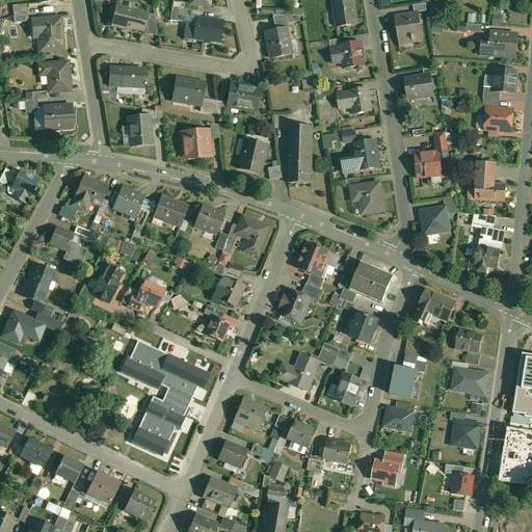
[(353,0),(344,0),(334,2),(336,12),(337,12),(339,27),(338,27),(338,28),(357,25),(353,0)]
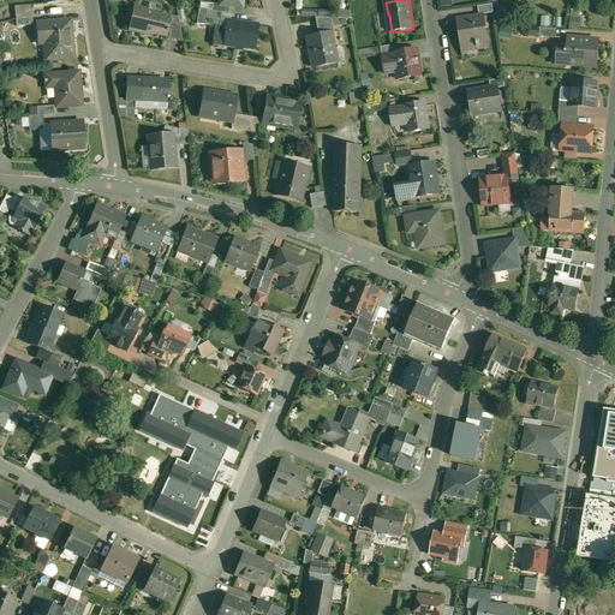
[(31,5),(15,6),(16,19),(33,17),(31,5)]
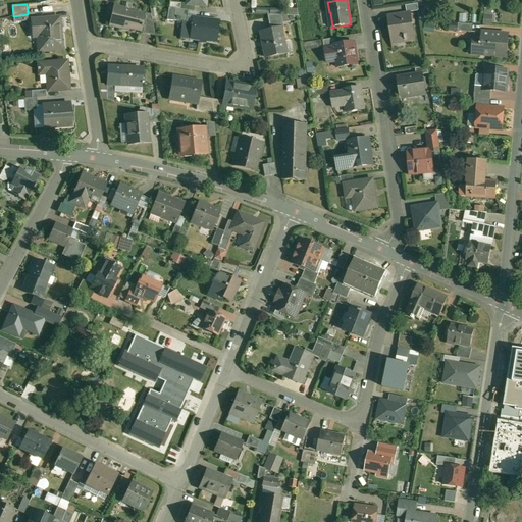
[(144,15),(124,10),(124,9),(114,7),(109,25),(129,30),(129,29),(141,31),(141,28),(143,28),(143,25),(142,25),(144,15)]
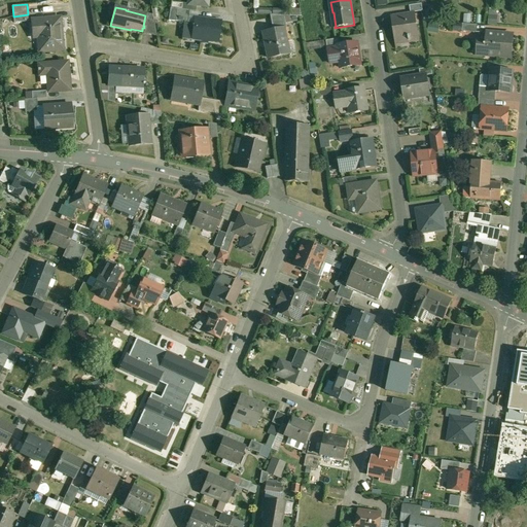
[(182,9),(177,9),(175,22),(188,23),(189,10),(182,9)]
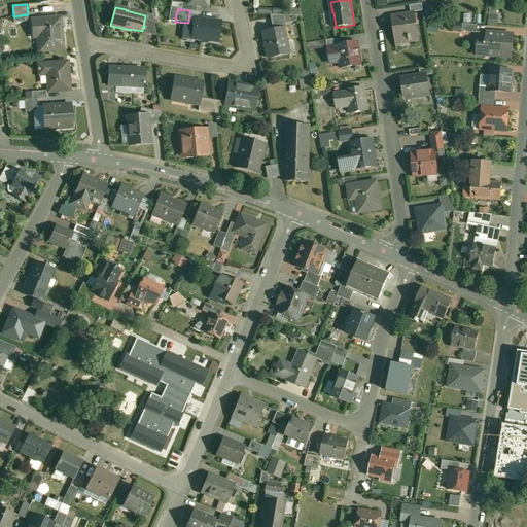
[(284,15),(271,14),(274,29),(283,28),(286,28),(284,15)]
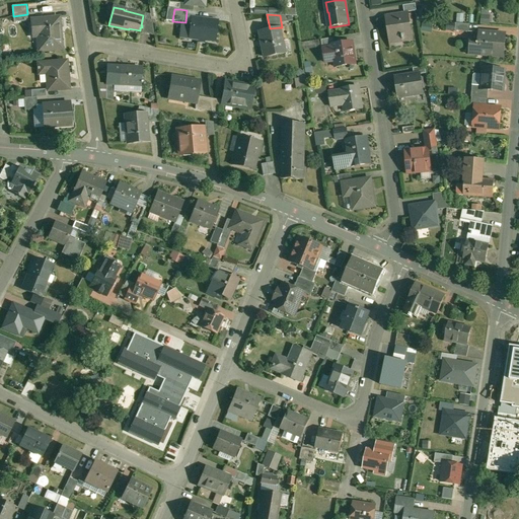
[(410,14),(386,18),(390,42),(391,42),(391,40),(412,36),(413,39),(414,39),(410,14)]
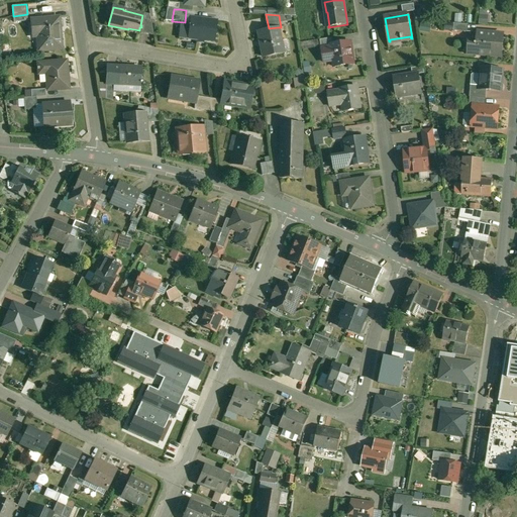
[(216,21),(191,17),(189,38),(214,42),(216,21)]
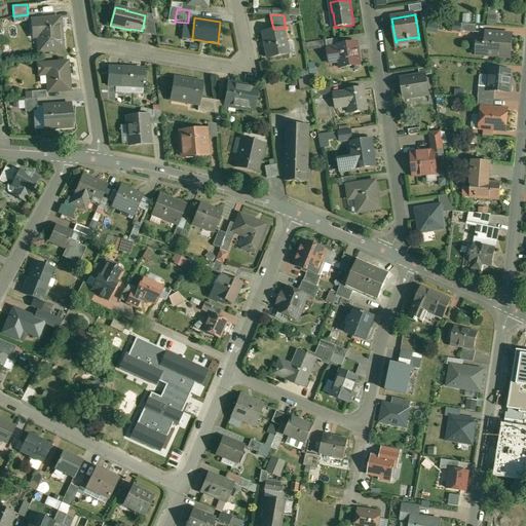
[(60,19),(31,21),(32,31),(38,31),(40,50),(62,48),(60,19)]
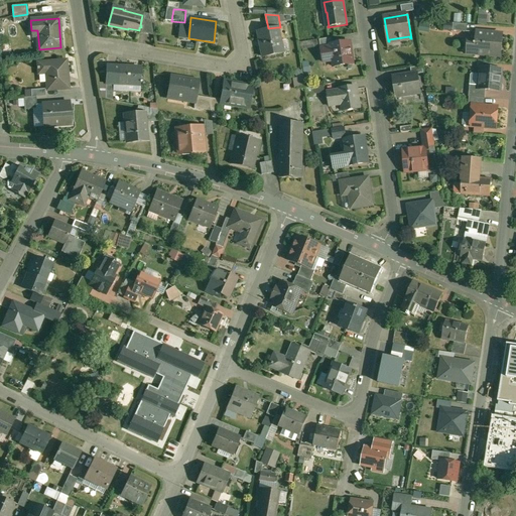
[(151,21),(144,19),(141,33),(153,36),(151,21)]
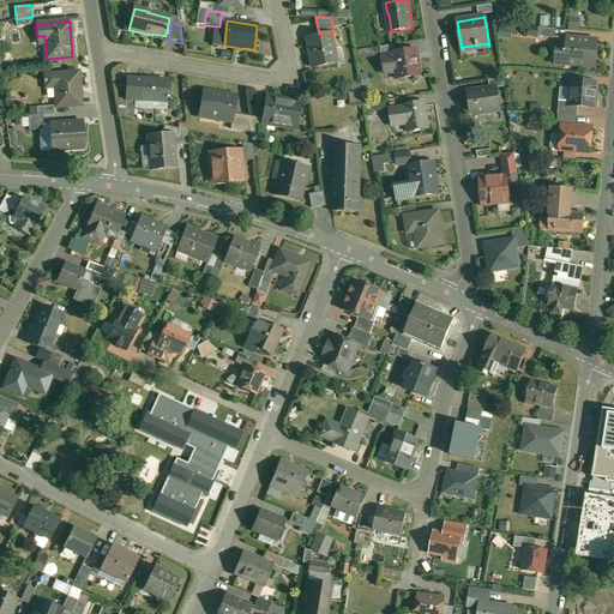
[(557,29),(540,28),(539,36),(555,38),(557,29)]
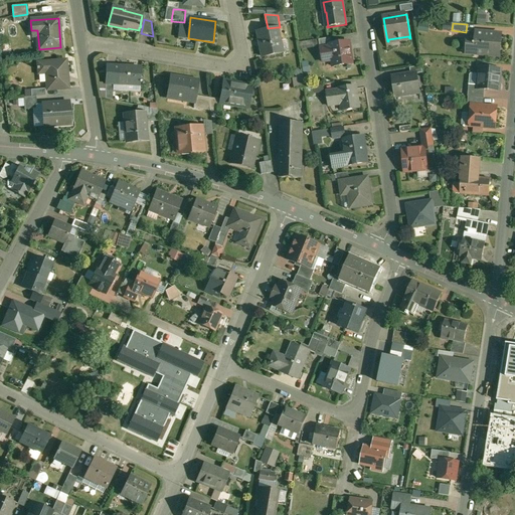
[(268,28),(258,30),(263,56),(282,52),(277,27),(268,28)]
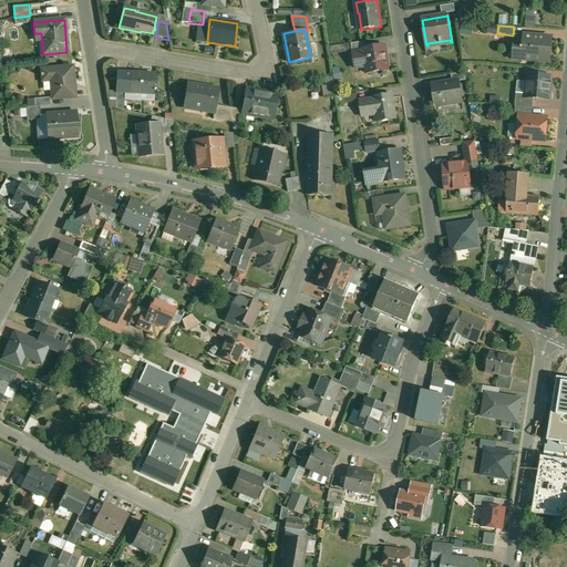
[(553,38),(524,35),(523,48),(514,47),(513,59),(550,62),(553,38)]
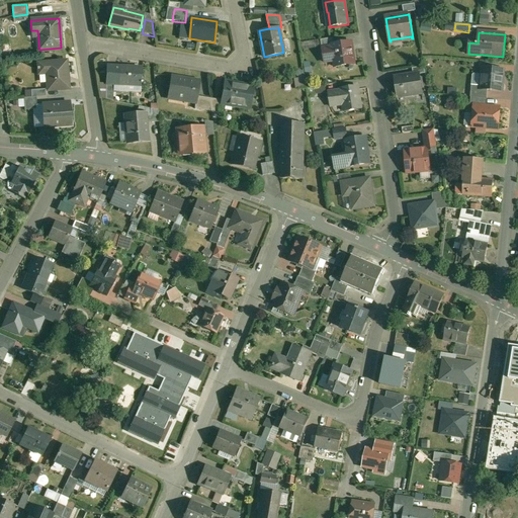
[(333,37),(320,39),(321,47),(322,47),(334,45),(333,37)]
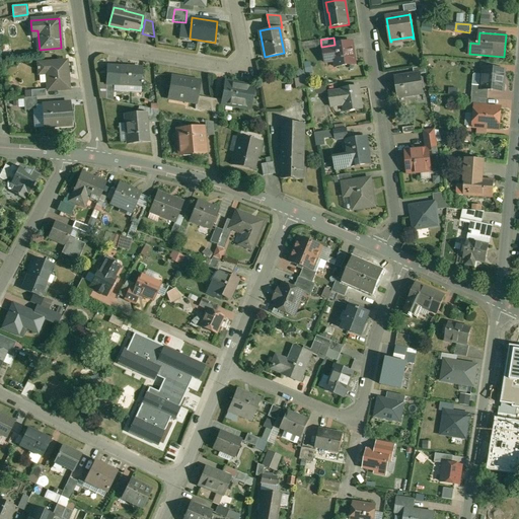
[(335,45),(322,47),(325,63),(325,61),(335,59),(336,68),(355,65),(352,43),(335,45)]
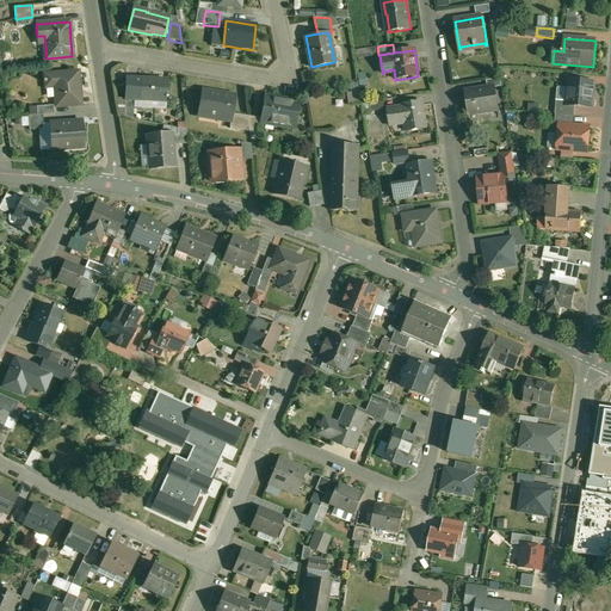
[(78,72),(45,75),(45,87),(55,86),(57,107),(81,105),(80,104),(79,91),(80,91),(78,72)]
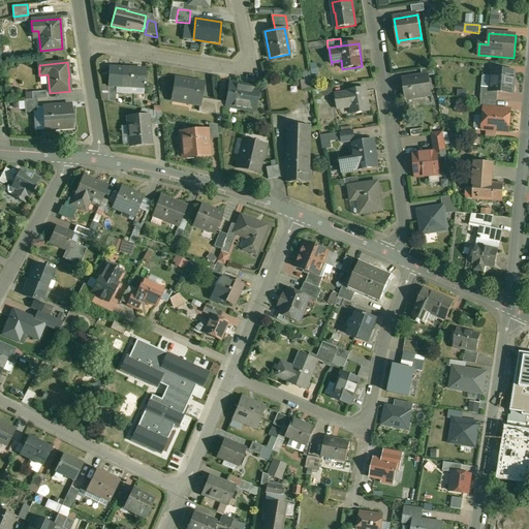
[(145,69),(110,67),(109,86),(117,87),(144,88),(145,69)]
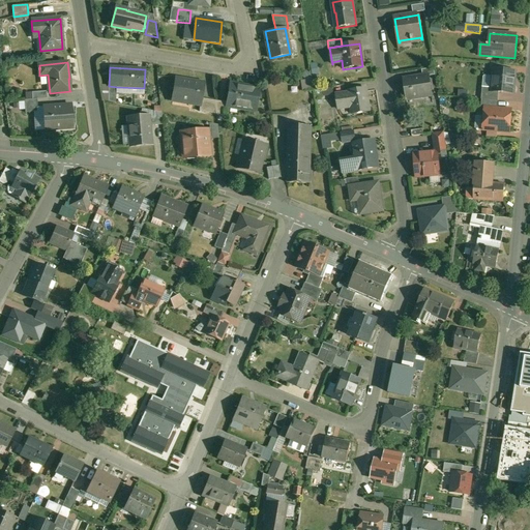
[(435,67),(422,69),(423,77),(430,76),(436,76),(435,67)]
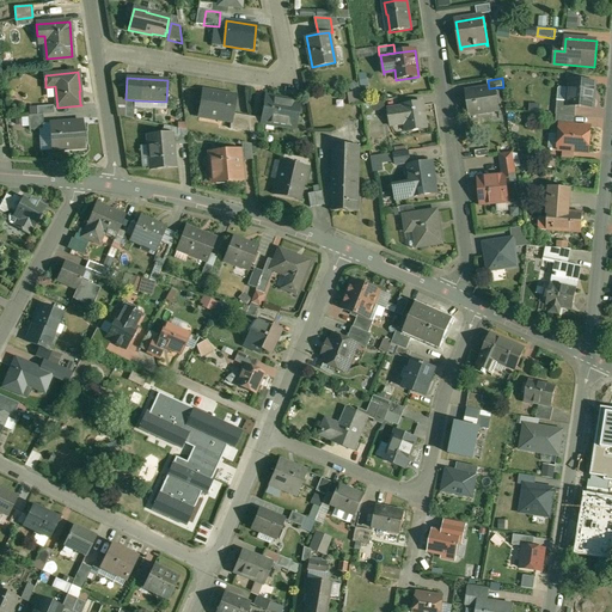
[(595,83),(570,80),(569,83),(568,84),(568,87),(569,89),(568,102),(568,105),(575,106),(593,108),(595,83)]
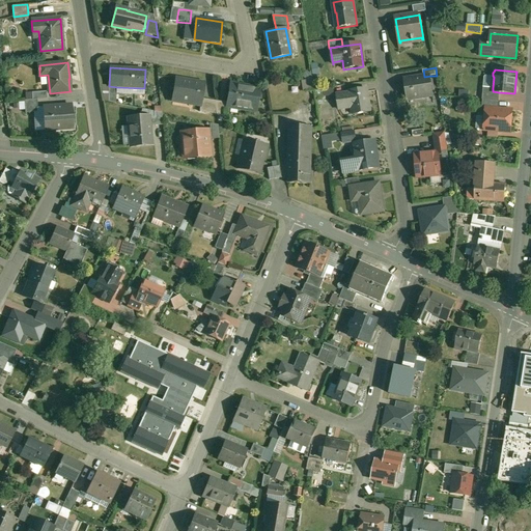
[(424,77),(404,79),(408,100),(427,96),(426,93),(432,92),(432,95),(434,95),(430,76),(424,77)]
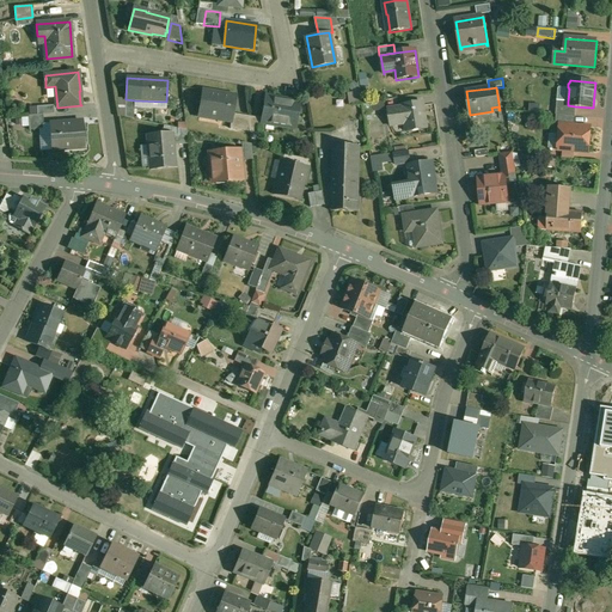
[(227,95),(218,93),(203,91),(199,116),(200,116),(200,114),(216,116),(216,118),(232,122),(233,114),(237,96),(227,95)]
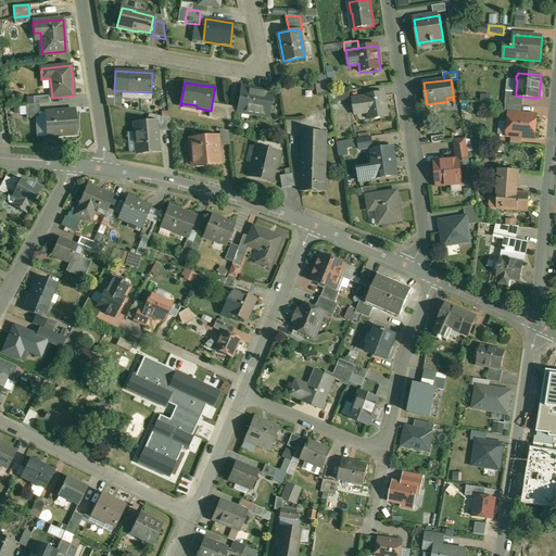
[(264,92),(250,90),(250,89),(241,88),(238,112),(239,109),(256,112),(255,115),(268,117),(273,93),(264,91),(264,92)]
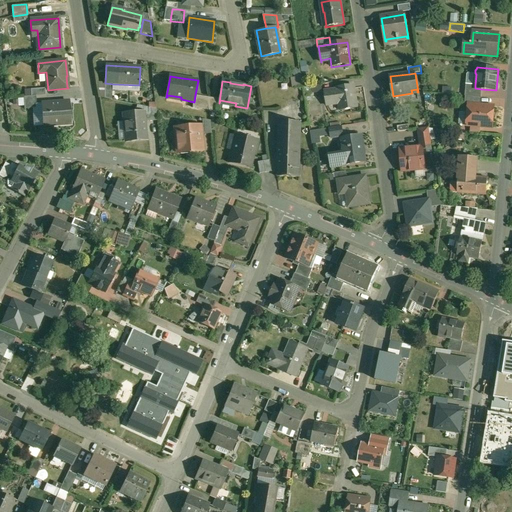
[(113,84),(105,83),(104,98),(112,100),(113,84)]
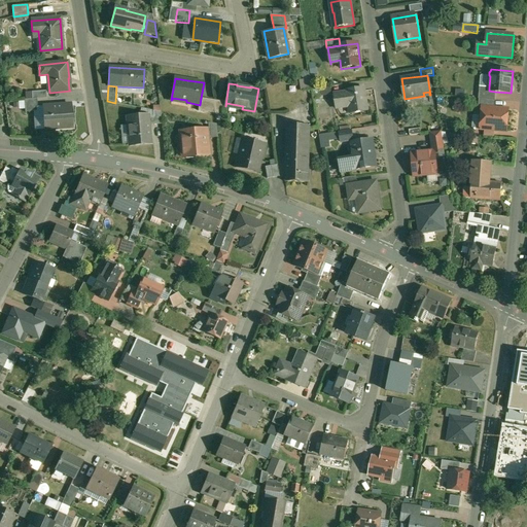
[(489,88),(480,86),(479,99),(495,100),(495,92),(489,91),(489,88)]
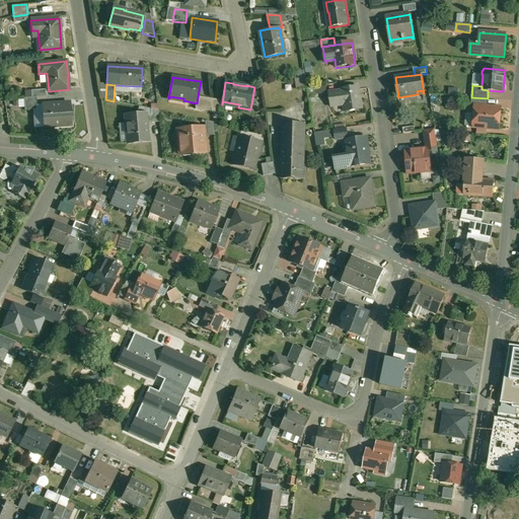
[(359,86),(343,88),(343,91),(329,93),(331,107),(347,104),(348,110),(346,110),(346,112),(363,109),(359,86)]
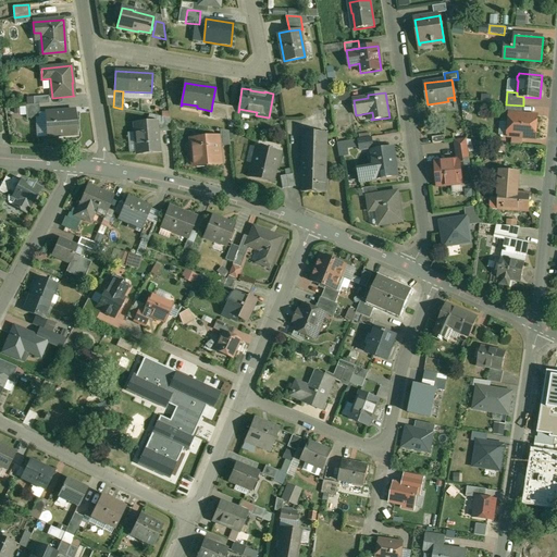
[(226,106),(212,103),(211,111),(210,116),(227,120),(226,106)]
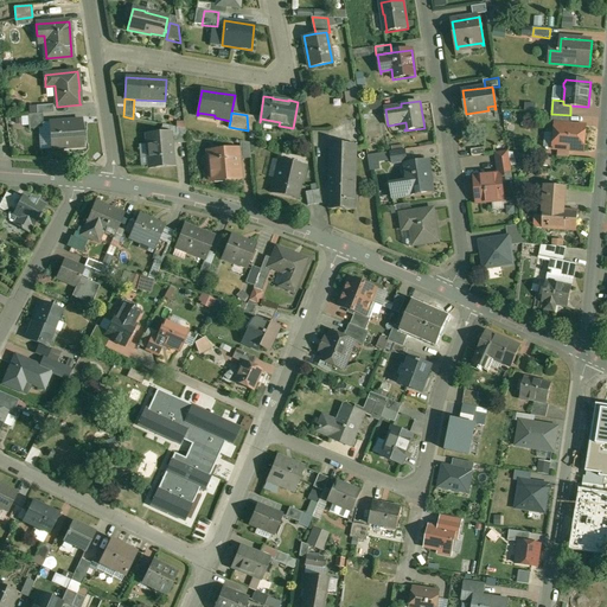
[(37,114),(29,115),(30,129),(44,128),(43,114),(37,114)]
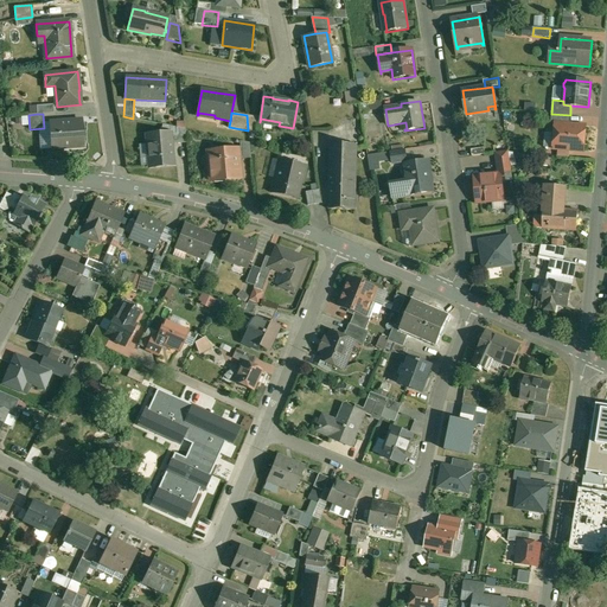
[(570,115),(551,114),(551,123),(555,123),(570,125),(570,115)]
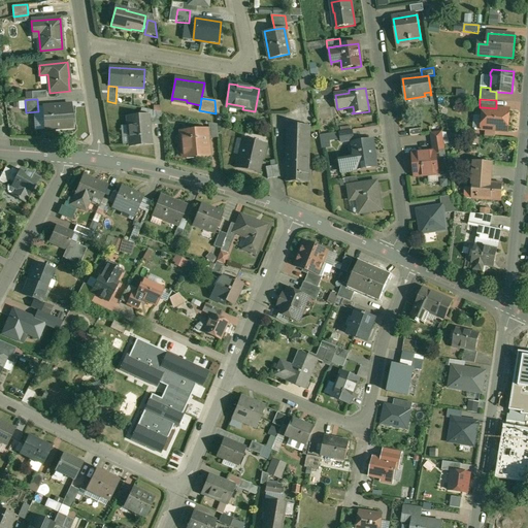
[(224,102),(215,100),(216,113),(222,114),(224,102)]
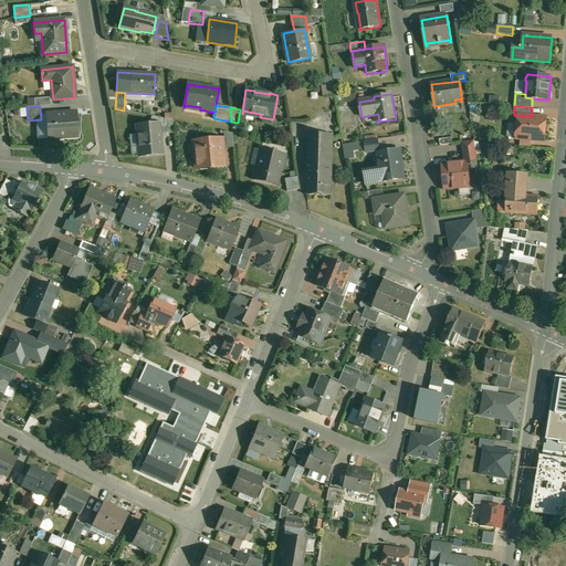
[(76,113),(46,115),(48,139),(60,138),(60,137),(77,136),(77,137),(79,137),(76,113)]
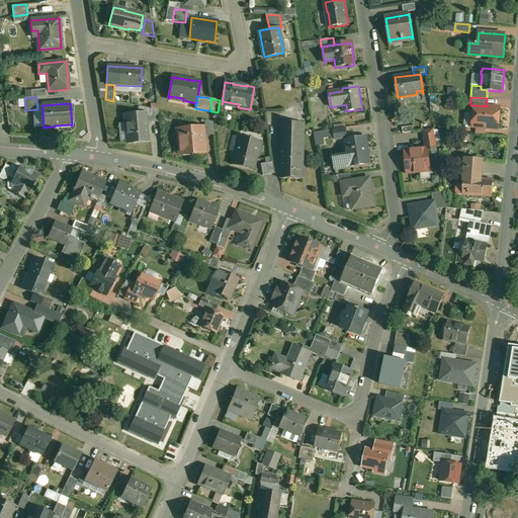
[(487,106),(473,105),(471,127),(498,130),(500,107),(487,106)]
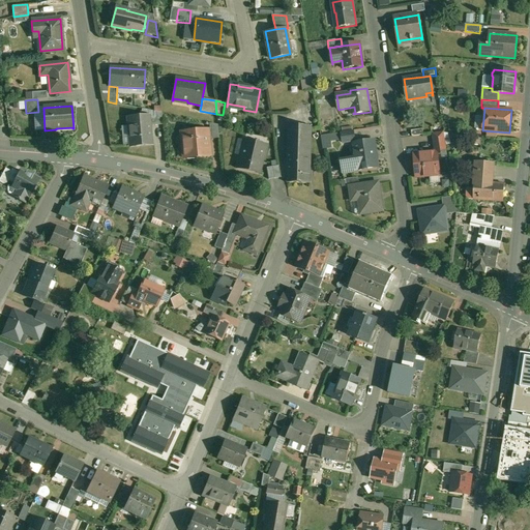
[(162,113),(154,112),(154,117),(155,125),(163,125),(162,113)]
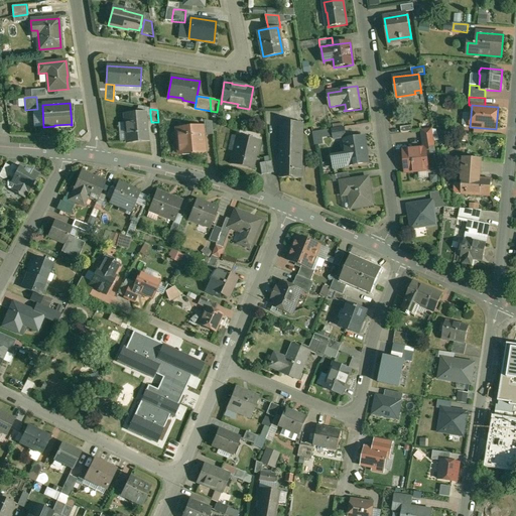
[(145,114),(124,116),(127,142),(147,140),(146,123),(151,122),(150,114),(145,114)]
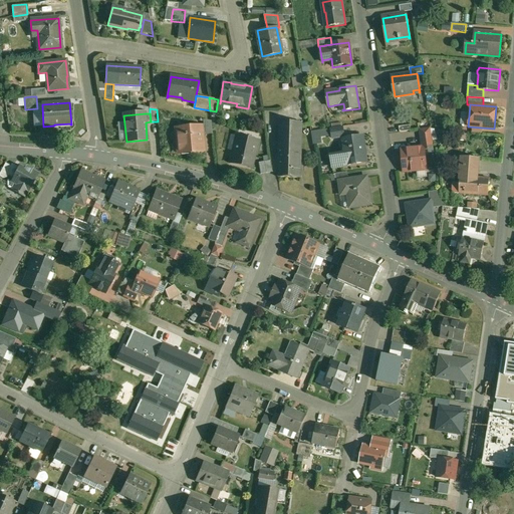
[(211,121),(203,119),(204,124),(201,125),(202,136),(213,134),(211,121)]
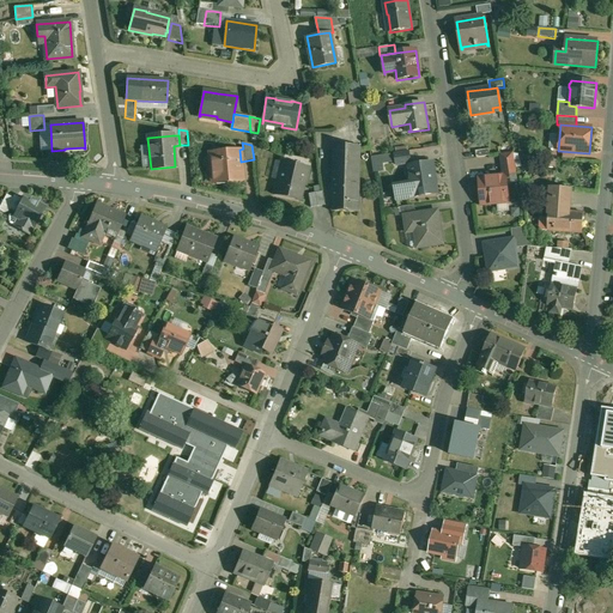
[(360,146),(334,146),(332,212),(359,213),(360,146)]
